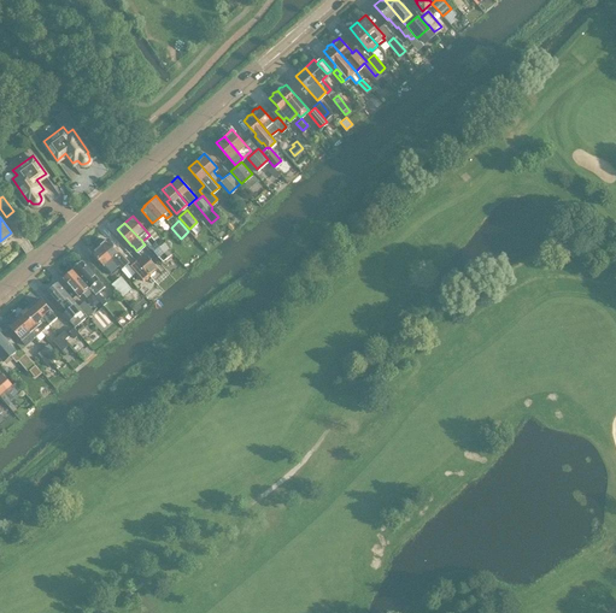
[(107,237),(99,245),(119,266),(121,269),(129,261),(121,252),(107,237)]
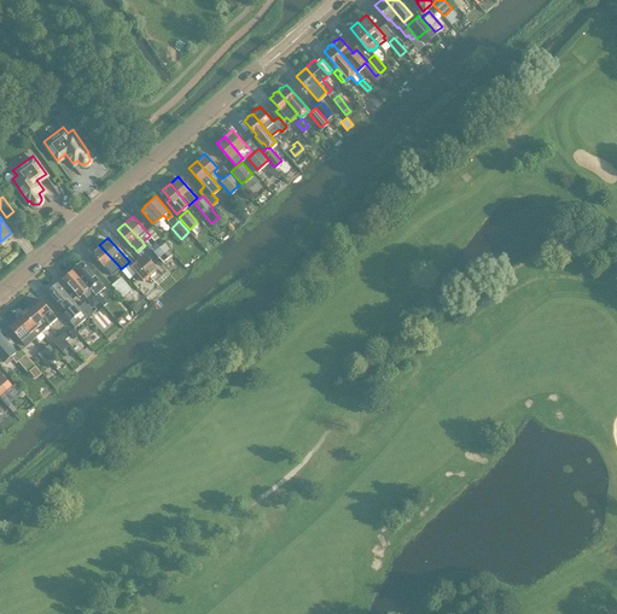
[(172,250),(161,238),(150,247),(158,256),(161,259),(172,250)]
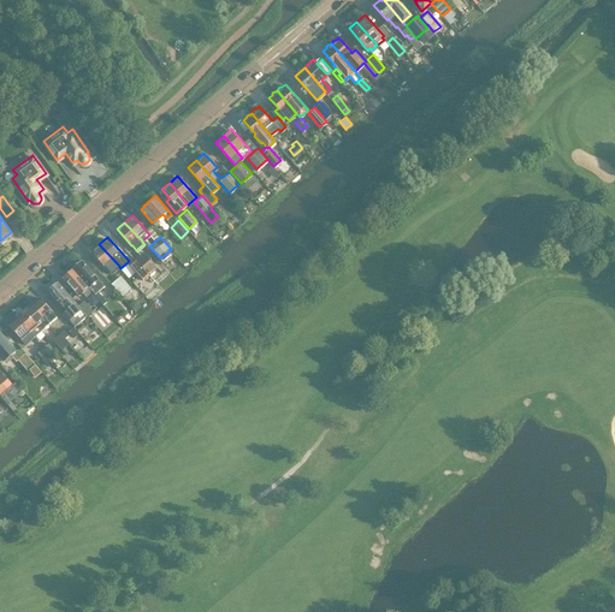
[(119,266),(99,244),(92,250),(111,272),(119,266)]
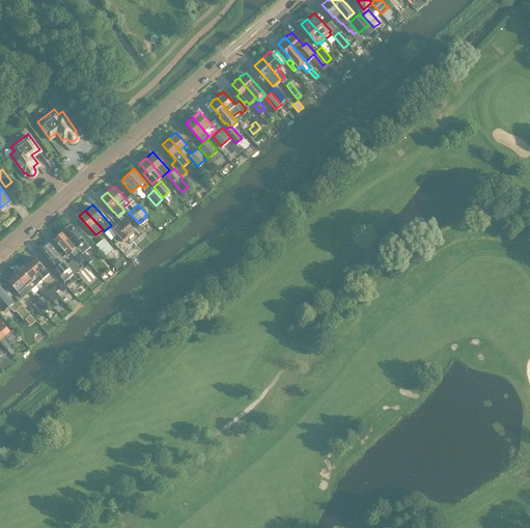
[(123,230),(123,231),(128,235),(135,229),(123,217),(116,223),(123,230)]
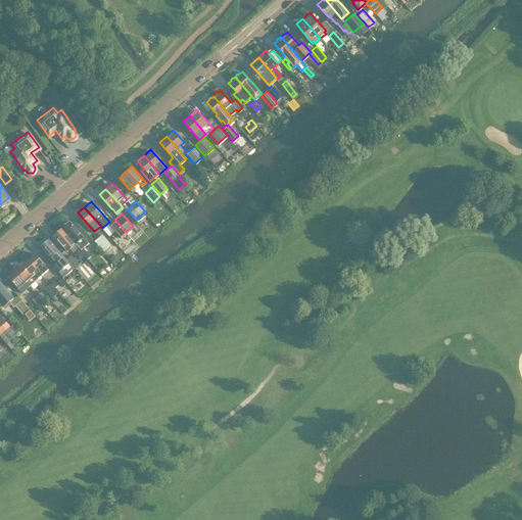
[(69,220),(61,227),(78,246),(80,248),(88,241),(69,220)]
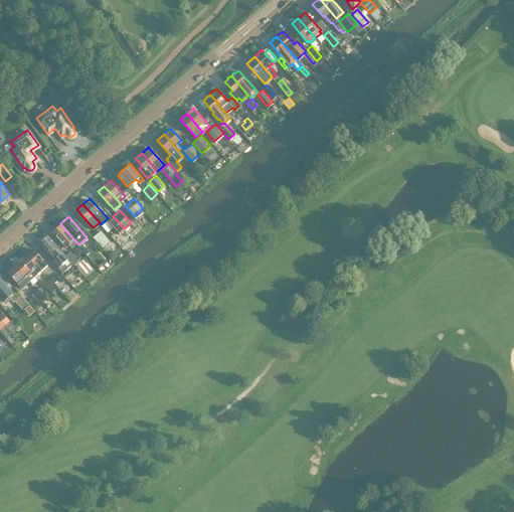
[(120,223),(113,216),(108,220),(115,228),(120,224),(120,223)]
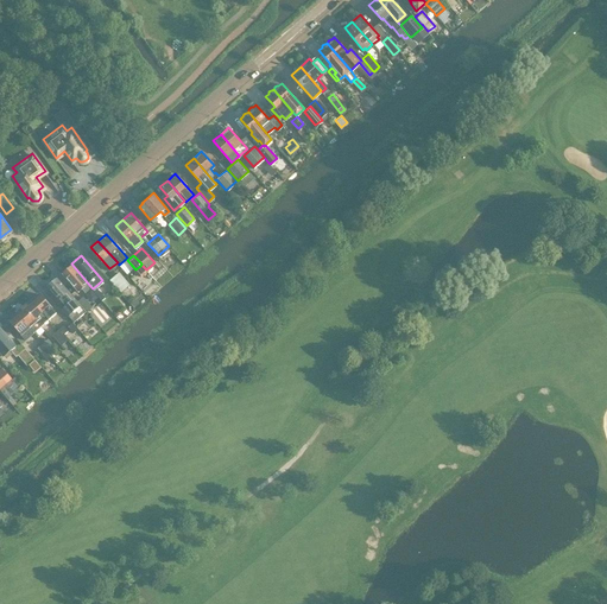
[(90,286),(71,264),(62,272),(77,290),(81,287),(84,291),(90,286)]
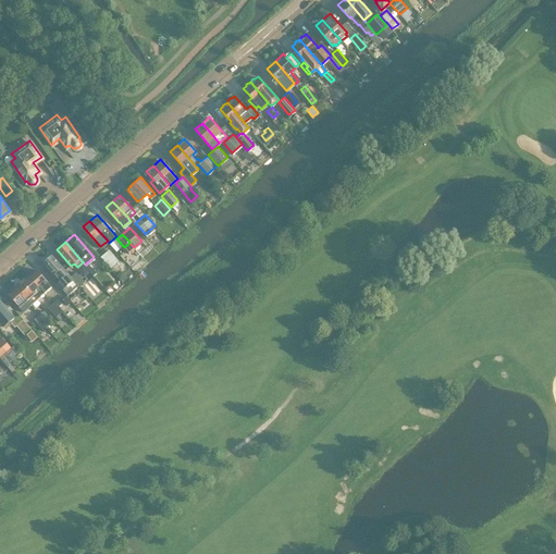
[(108,248),(100,256),(109,267),(118,259),(108,248)]
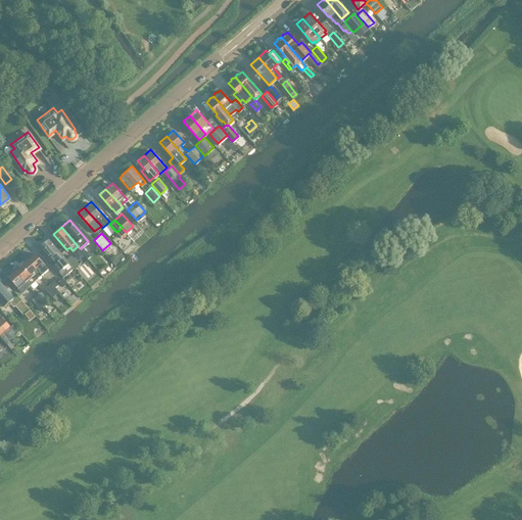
[(50,256),(53,254),(58,261),(53,265),(62,276),(73,267),(48,238),(40,245),(50,256)]
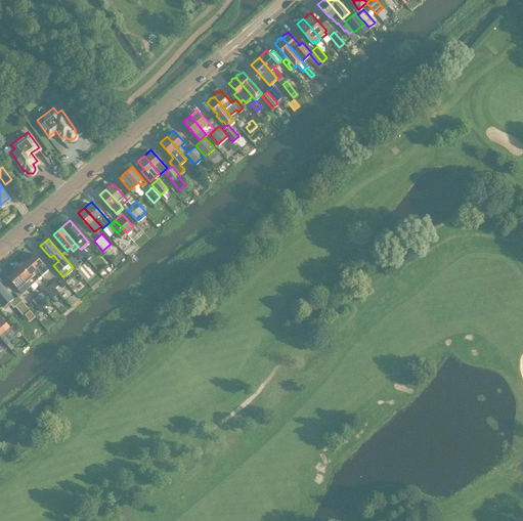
[(27,258),(41,274),(48,268),(33,252),(27,258)]
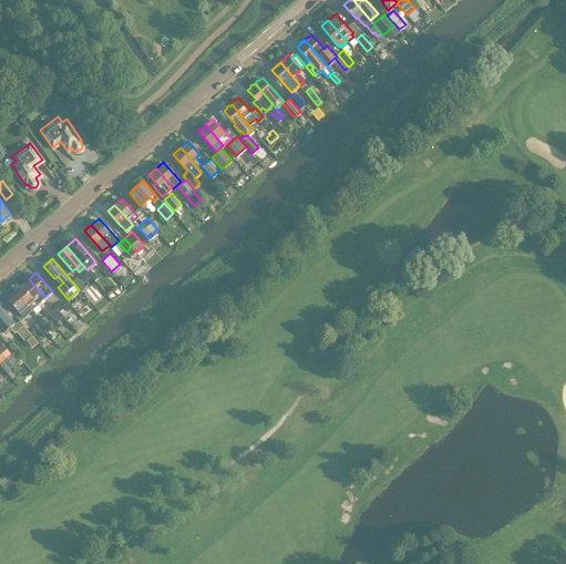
[(76,275),(72,279),(80,289),(85,285),(76,275)]
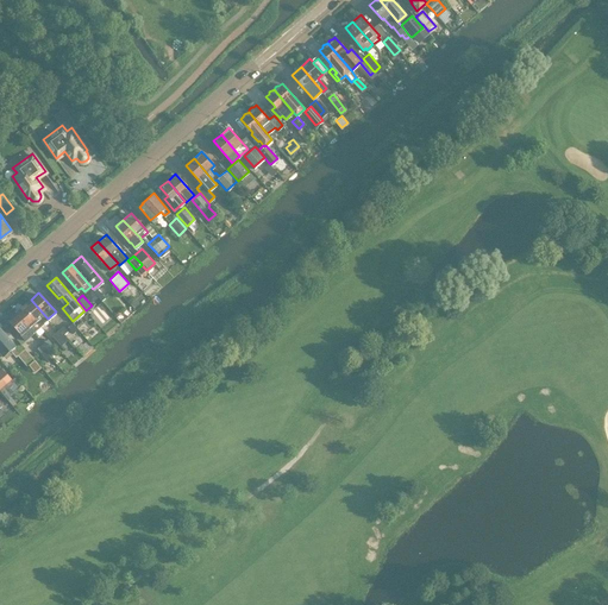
[(48,319),(31,300),(24,306),(41,325),(48,319)]
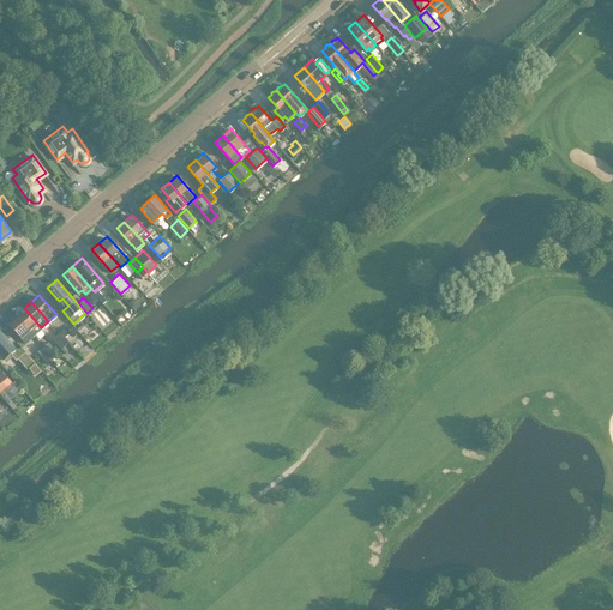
[(41,327),(24,308),(16,315),(32,334),(41,327)]
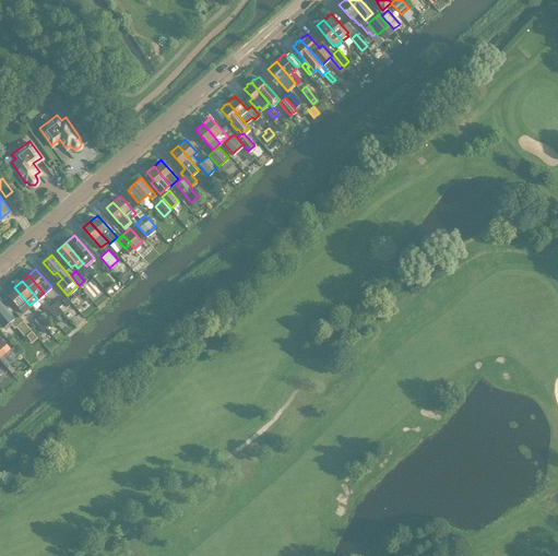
[(30,305),(14,287),(8,293),(23,311),(30,305)]
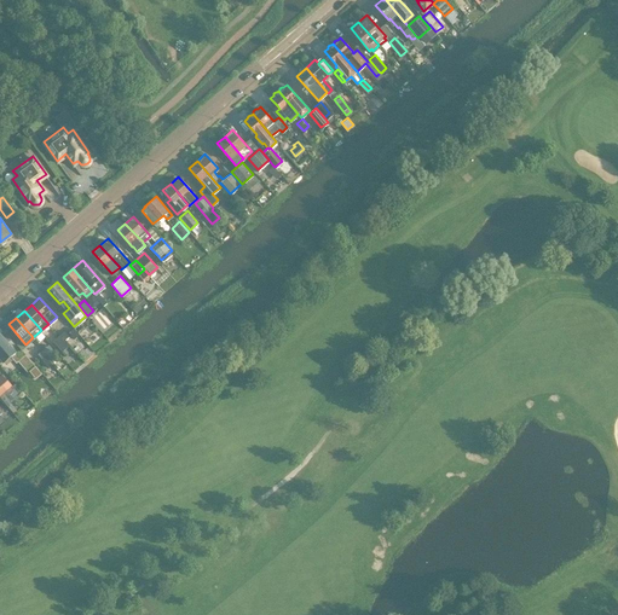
[(73,326),(68,331),(74,337),(79,332),(73,326)]
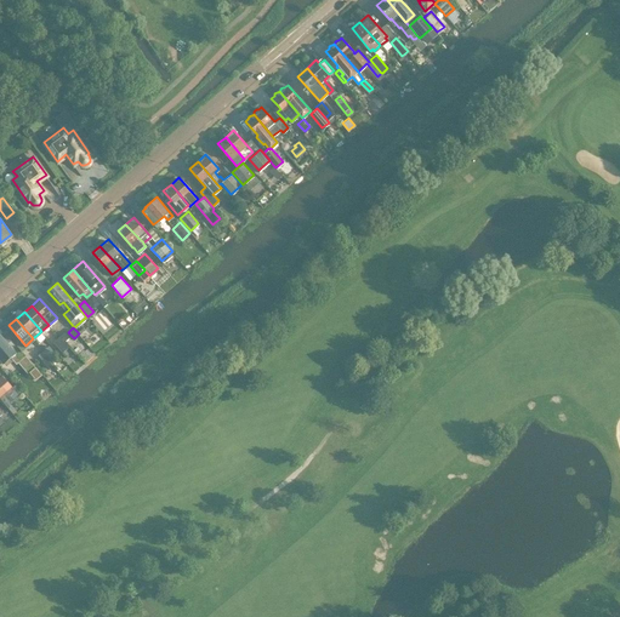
[(63,331),(58,336),(67,346),(69,344),(64,340),(68,336),(63,331)]
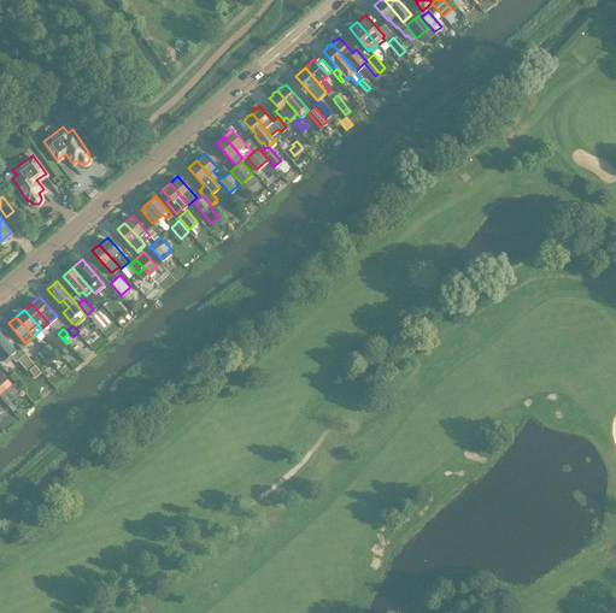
[(25,352),(19,357),(0,332),(0,355),(3,359),(10,354),(16,360),(17,359),(27,370),(34,363),(25,352)]
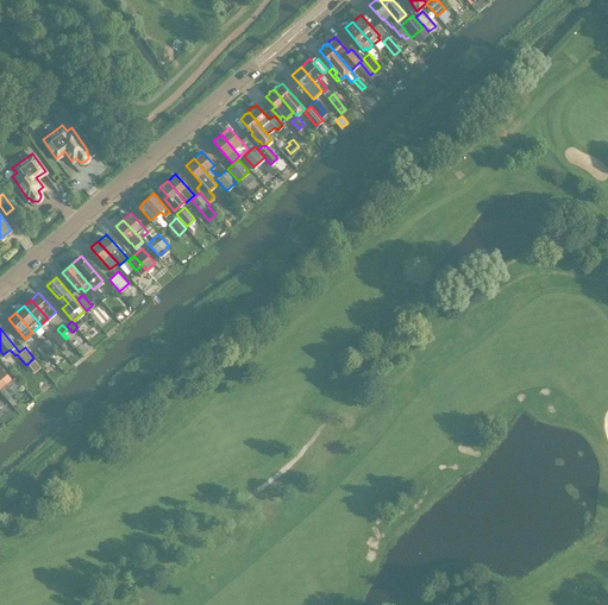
[(57,329),(51,334),(61,344),(66,339),(57,329)]
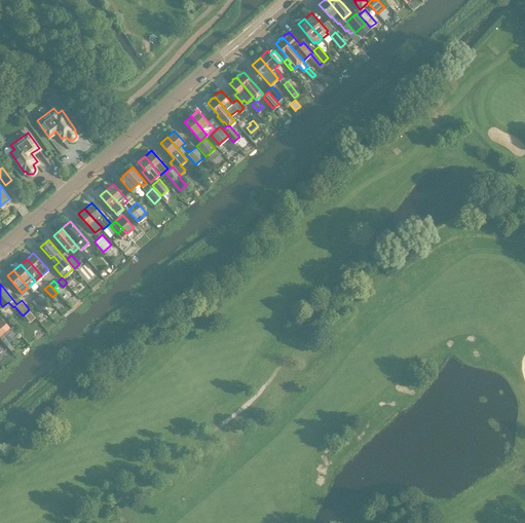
[(41,292),(36,296),(43,303),(47,299),(41,292)]
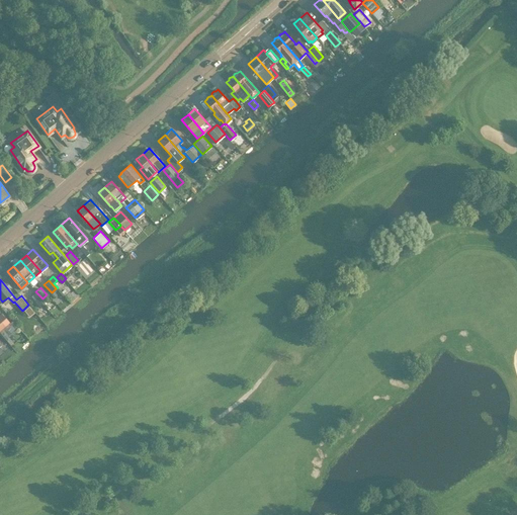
[(35,291),(31,295),(34,299),(37,297),(40,301),(42,298),(35,291)]
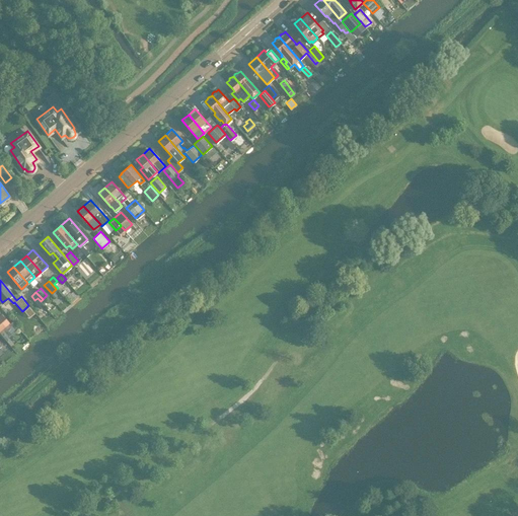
[(28,305),(24,309),(29,315),(33,312),(28,305)]
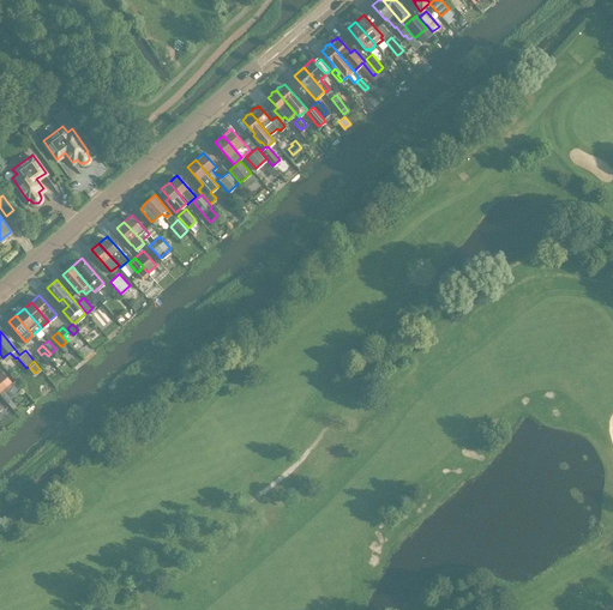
[(0,393),(5,399),(8,396),(2,390),(11,381),(2,369),(0,370),(0,393)]
